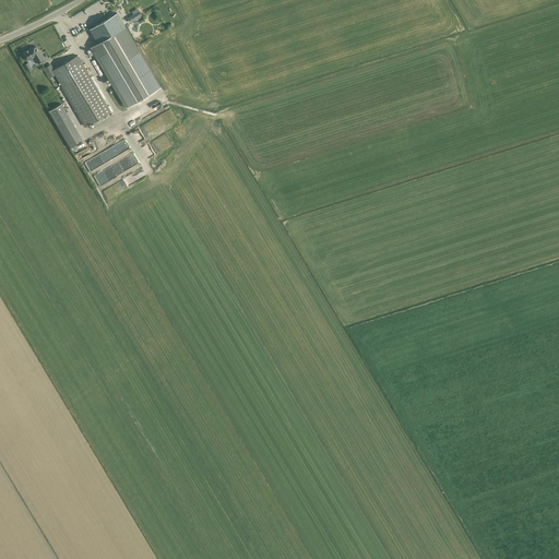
[(102,0),(99,0),(70,18),(73,22),(105,3),(102,0)]
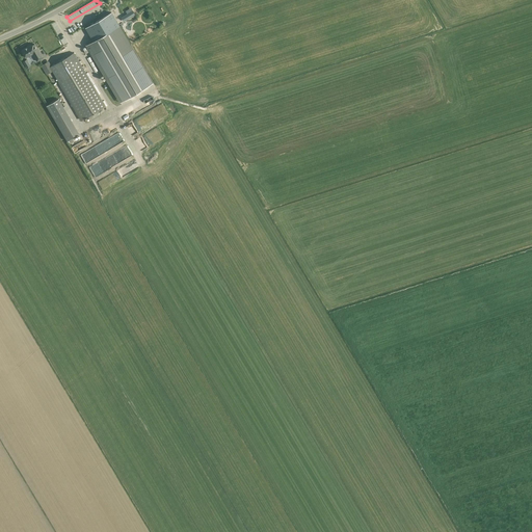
[(127,20),(135,16),(133,10),(127,14),(125,16),(127,20)]
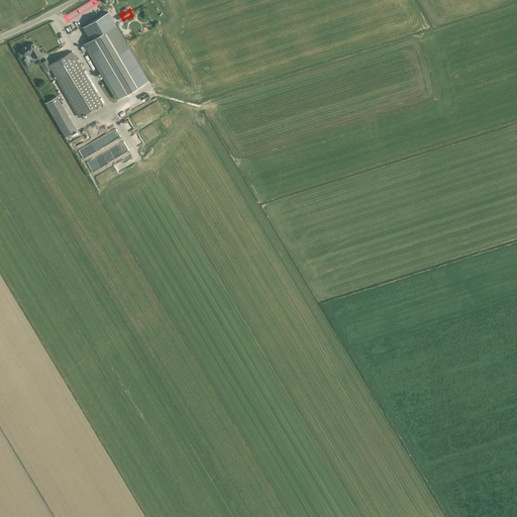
[(108,12),(88,24),(95,37),(116,25),(109,13),(108,12)]
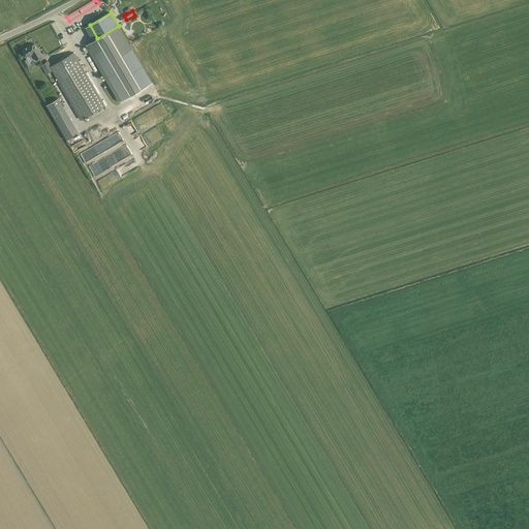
[(56,21),(52,23),(58,37),(62,35),(56,21)]
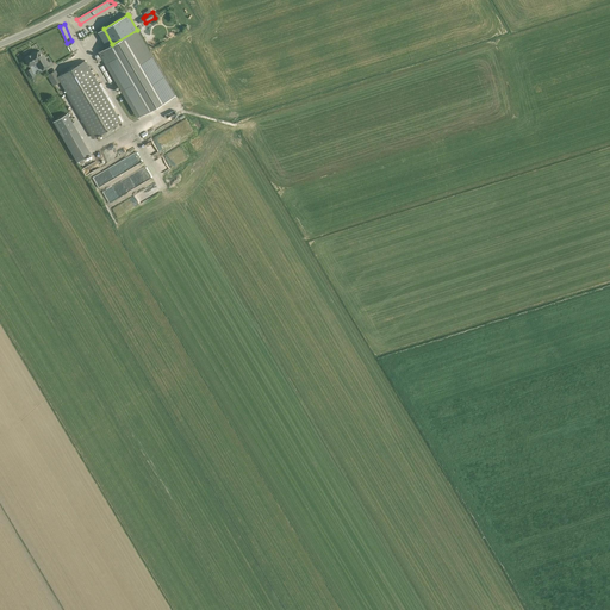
[(112,44),(99,53),(137,117),(175,94),(137,30),(112,44)]
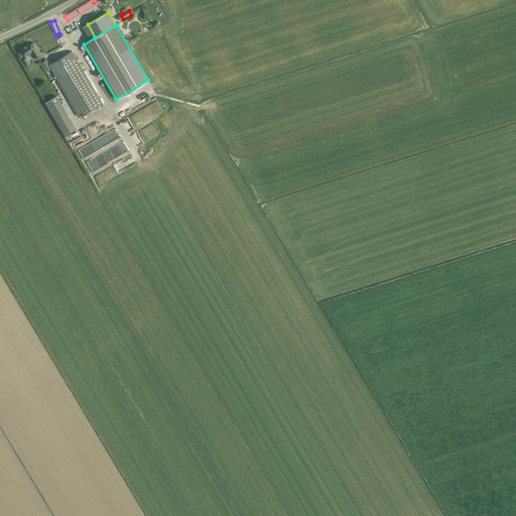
[(29,43),(20,48),(24,55),(31,51),(36,59),(41,56),(33,42),(30,44),(29,43)]
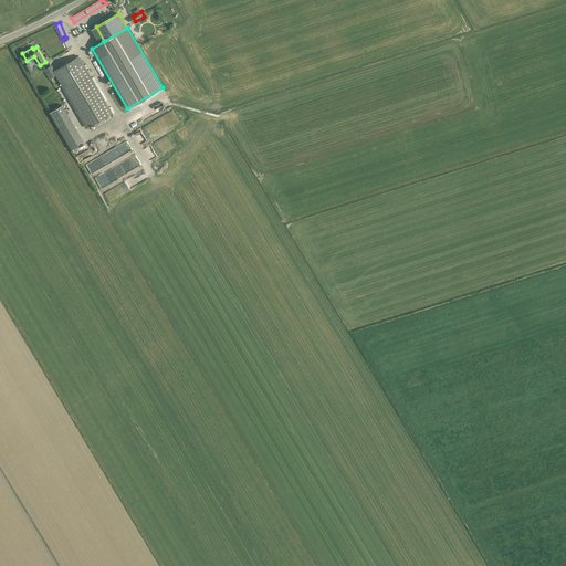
[(51,79),(56,75),(87,128),(112,113),(79,56),(48,74),(51,79)]
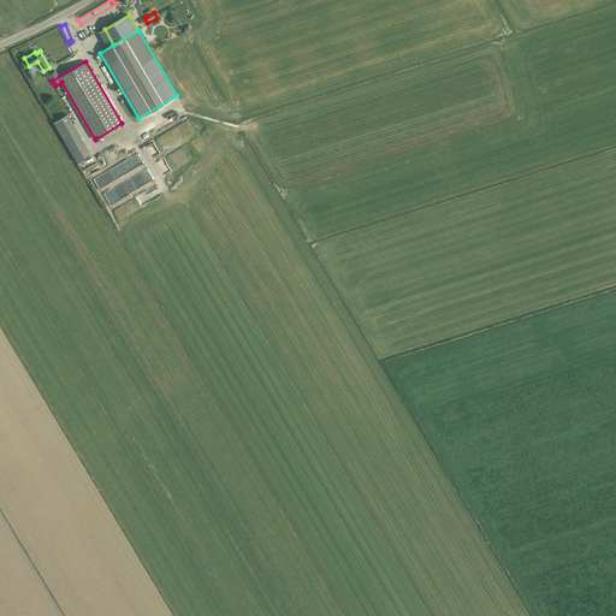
[(67,114),(54,123),(63,138),(77,130),(67,114)]
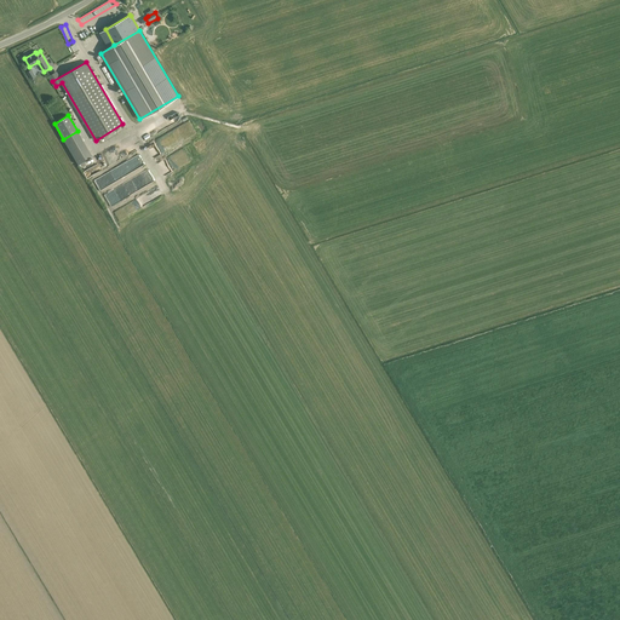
[(191,137),(196,132),(190,126),(191,132),(189,128),(188,127),(185,130),(185,131),(183,132),(184,137),(181,137),(177,141),(178,147),(174,149),(182,148),(191,139),(191,137)]
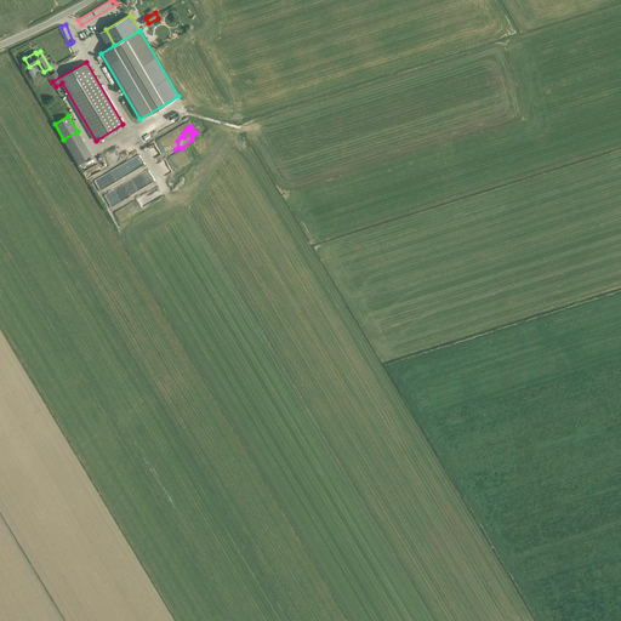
[(92,157),(78,131),(63,140),(79,165),(92,157)]
